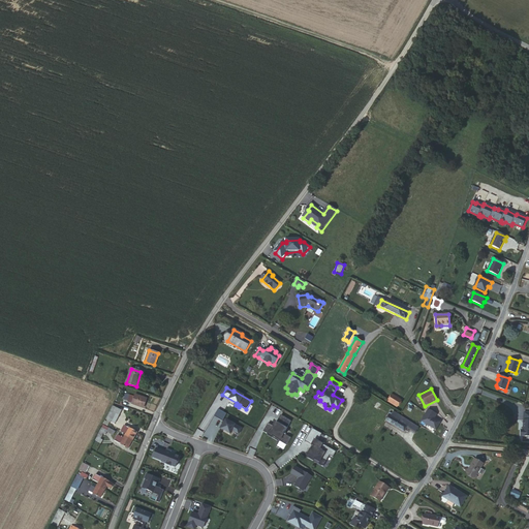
[(134,399),(132,404),(144,407),(147,399),(135,395),(134,399)]
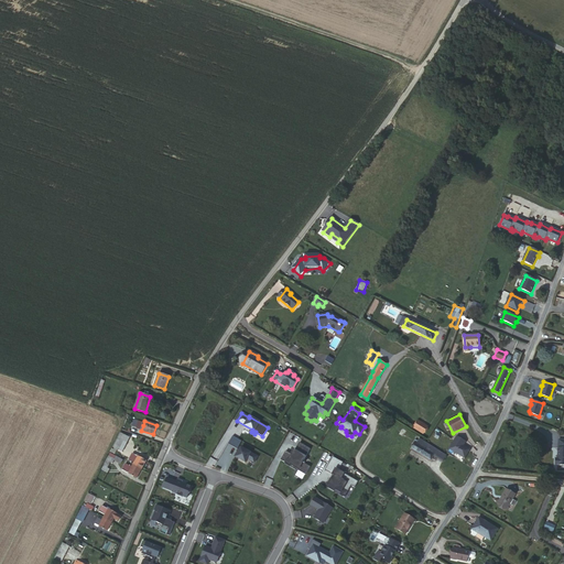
[(419,422),(414,429),(422,433),(426,426),(419,422)]
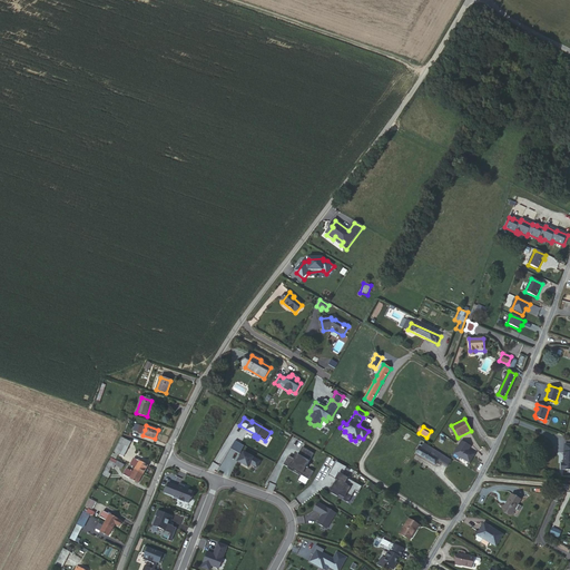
[(414,436),(412,435),(412,436),(400,430),(396,435),(408,442),(410,445),(414,436)]
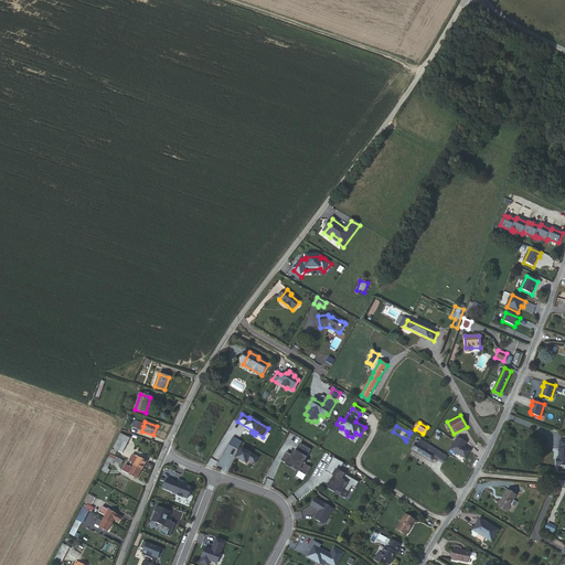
[(129,438),(121,434),(114,448),(123,452),(129,438)]
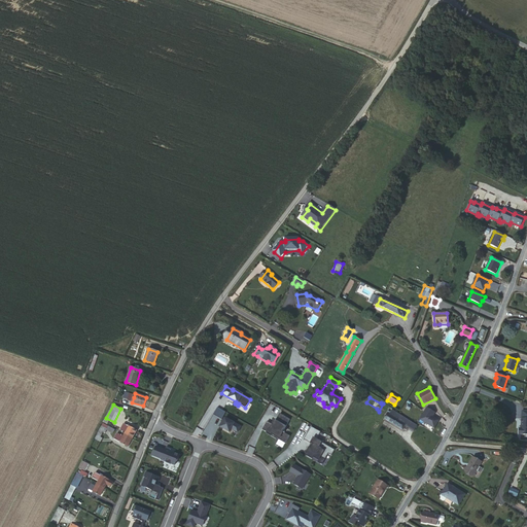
[(226,412),(221,410),(217,417),(221,420),(226,412)]
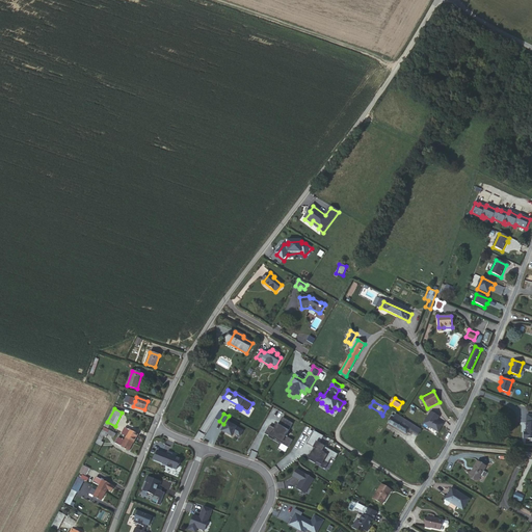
[(406,422),(395,414),(389,423),(406,434),(409,429),(414,431),(414,432),(417,435),(421,429),(406,422)]
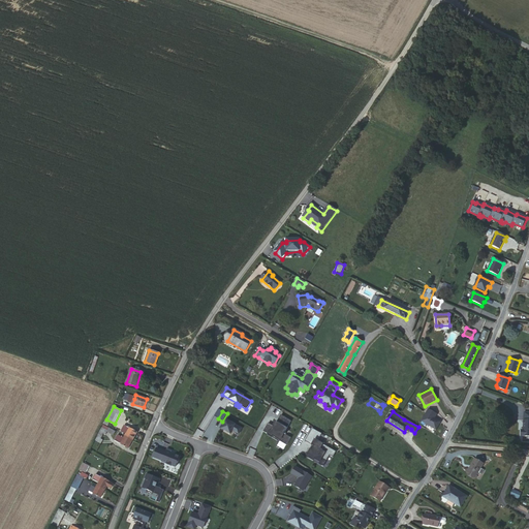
[(274,438),(287,445),(291,438),(285,435),(286,434),(284,433),(291,422),(281,415),(277,423),(276,422),(273,427),(269,424),(263,432),(269,435),(270,434),(275,437),(274,438)]
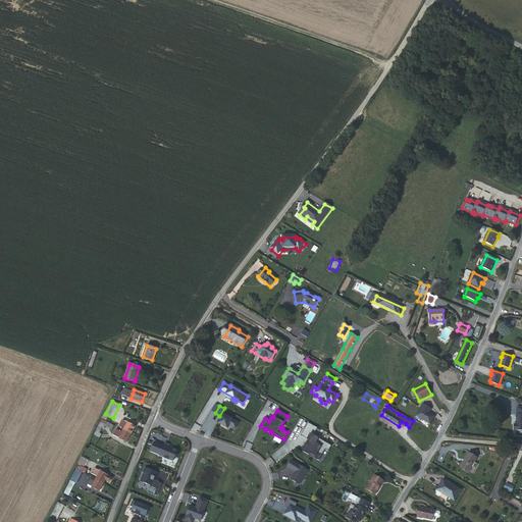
[(425,415),(421,422),(425,424),(432,413),(428,411),(425,415)]
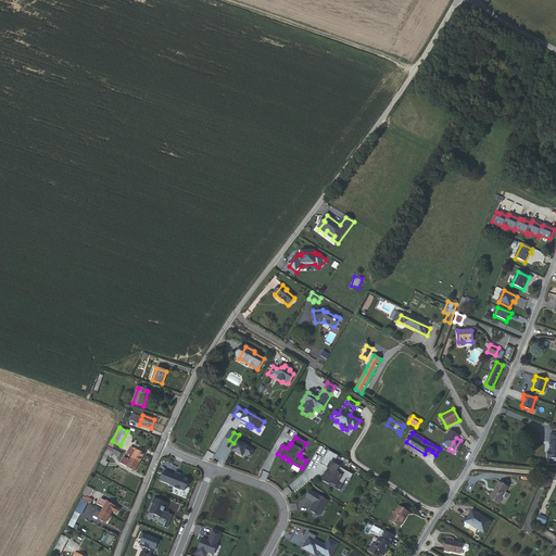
[(236,443),(231,451),(242,456),(244,453),(251,456),(254,451),(238,441),(237,444),(236,443)]
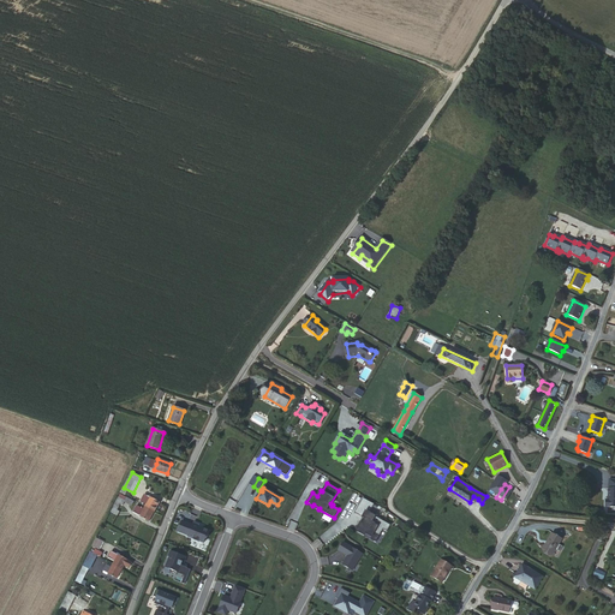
[(147,503),(145,507),(154,512),(159,502),(145,495),(142,501),(147,503)]
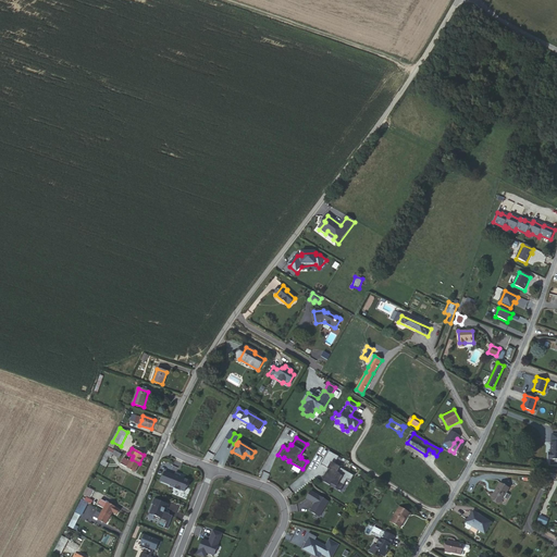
[(113,454),(108,450),(100,463),(106,467),(108,463),(106,461),(109,457),(111,458),(113,455),(119,458),(121,454),(115,450),(113,454)]
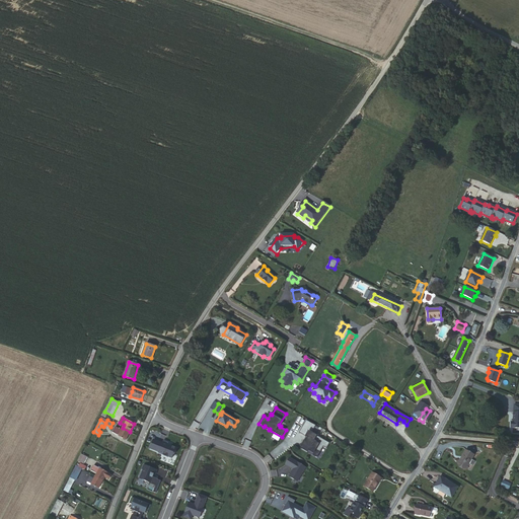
[(305,424),(314,430),(316,426),(307,421),(305,424)]
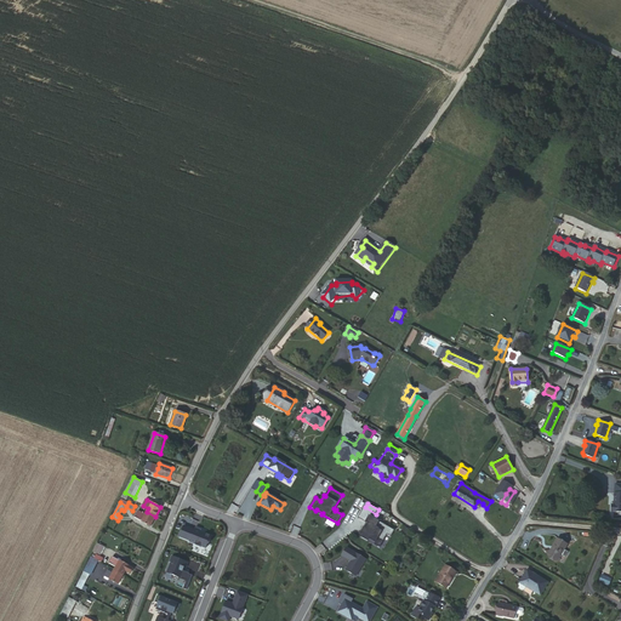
[(376,514),(365,507),(359,518),(369,524),(365,529),(364,528),(362,533),(362,534),(360,536),(368,541),(369,539),(375,542),(374,545),(380,548),(387,535),(391,537),(394,531),(374,518),(376,514)]
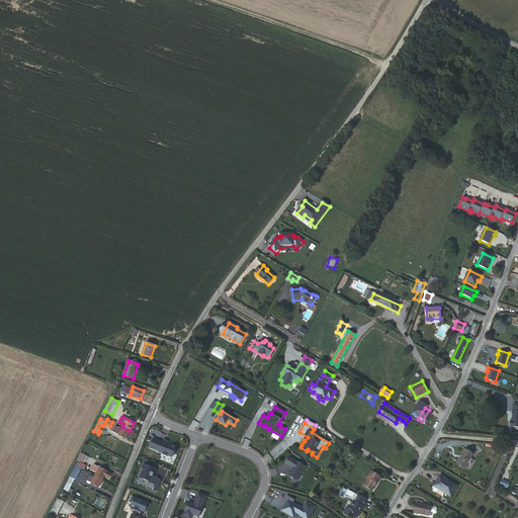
[(130,431),(122,427),(121,429),(115,426),(113,431),(125,439),(130,431)]
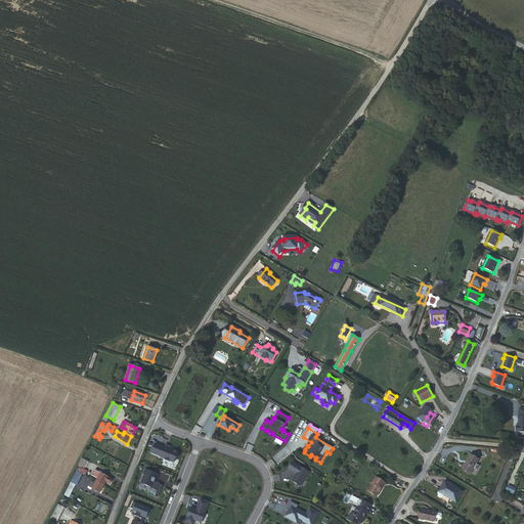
[(155,444),(151,453),(160,456),(160,457),(165,460),(164,461),(168,462),(169,461),(173,463),(175,459),(176,460),(179,452),(169,448),(170,447),(165,445),(164,447),(155,444)]
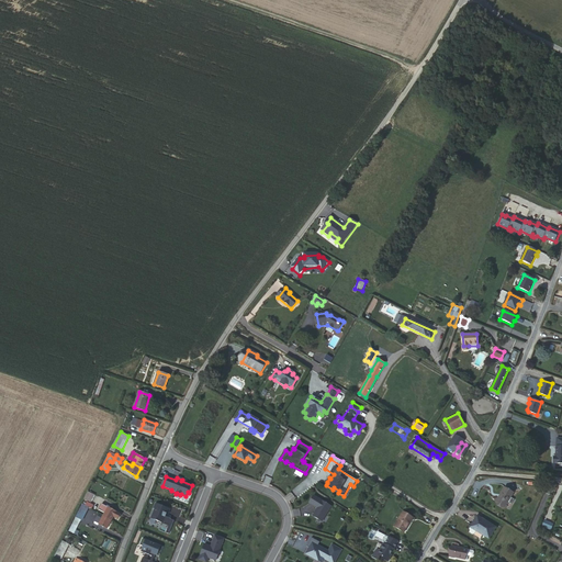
[(504,508),(507,503),(510,497),(513,493),(504,487),(501,493),(502,493),(498,497),(495,503),(504,508)]
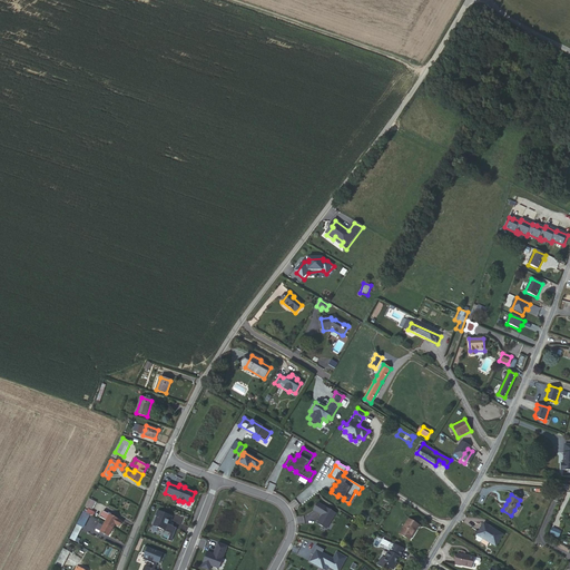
[(96,503),(88,500),(85,507),(91,510),(96,503)]
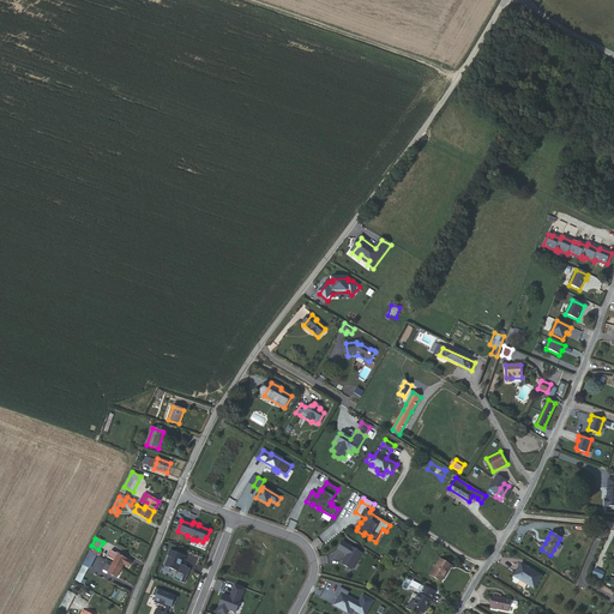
[(362,554),(343,542),(338,549),(348,555),(342,564),(353,571),(362,554)]
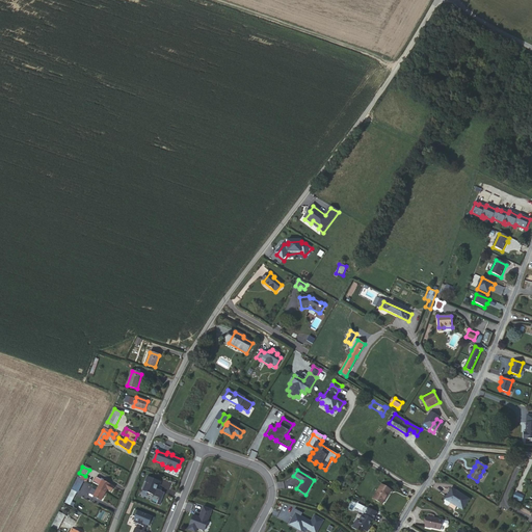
[(98,488),(105,493),(107,489),(110,484),(103,481),(100,479),(97,477),(94,482),(100,485),(98,488)]
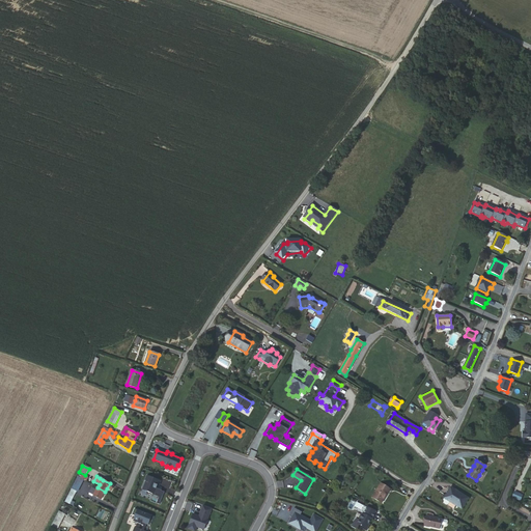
[(142,490),(154,495),(156,488),(156,487),(157,485),(159,485),(160,481),(147,476),(145,480),(146,481),(142,490)]
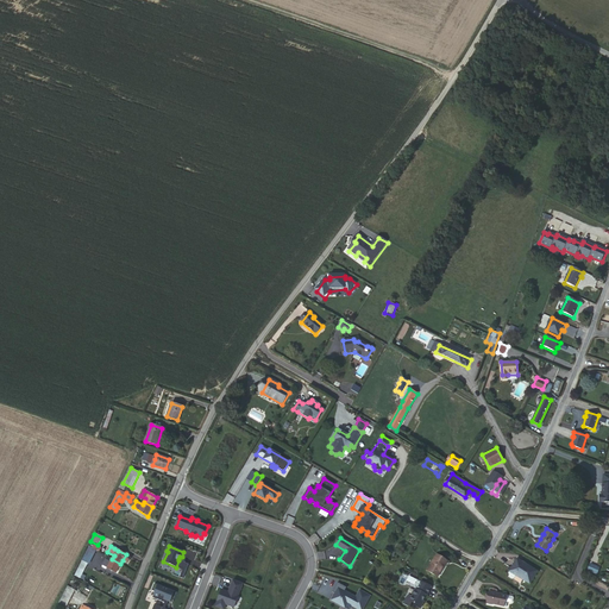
[(95,552),(89,548),(79,569),(83,571),(87,563),(89,564),(95,552)]
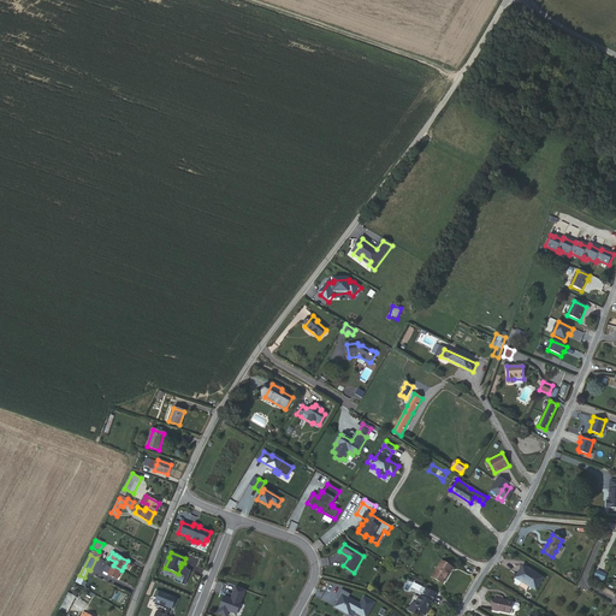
[(442,561),(432,578),(443,584),(446,578),(445,576),(451,568),(442,561)]
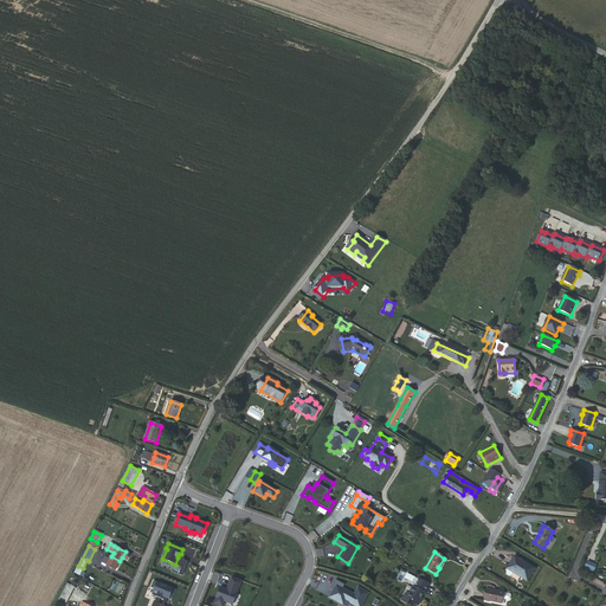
[(115,571),(120,561),(111,556),(110,559),(105,556),(102,565),(105,566),(105,565),(115,571)]
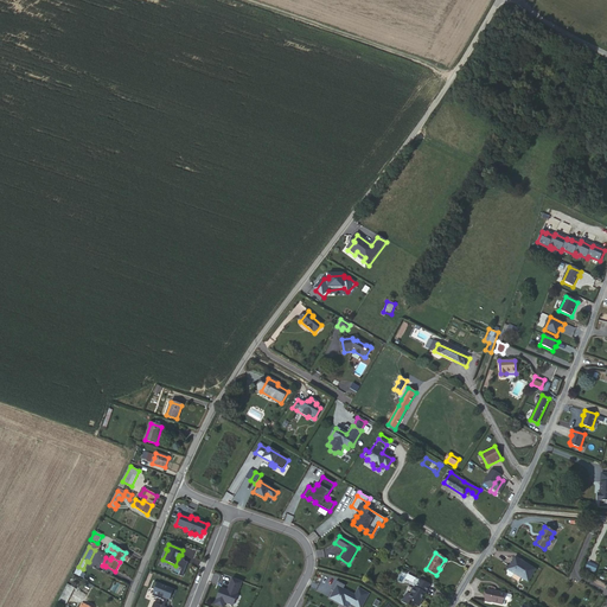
[(515,557),(508,570),(509,570),(506,574),(508,576),(510,577),(512,576),(513,574),(528,581),(535,569),(515,557)]
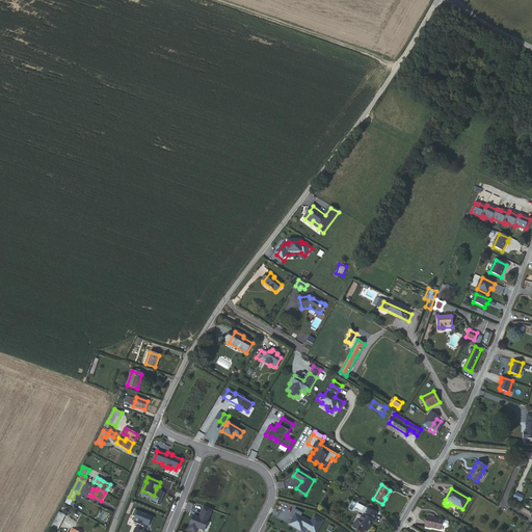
[(73,499),(69,497),(65,503),(75,508),(76,505),(71,502),(73,499)]
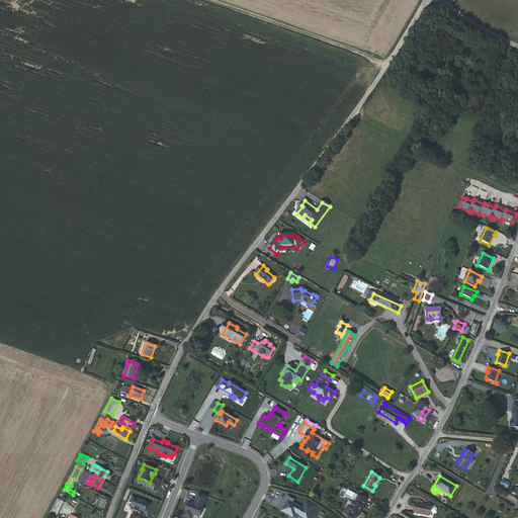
[(198,517),(206,497),(198,494),(196,498),(197,498),(195,504),(188,502),(184,511),(198,517)]
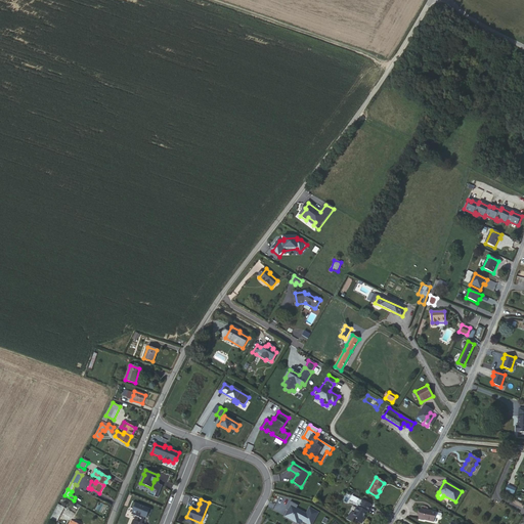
[(288,513),(286,517),(297,523),(299,519),(303,521),(308,523),(312,523),(318,513),(310,508),(306,514),(297,509),(298,506),(291,501),(286,510),(289,512),(288,513)]
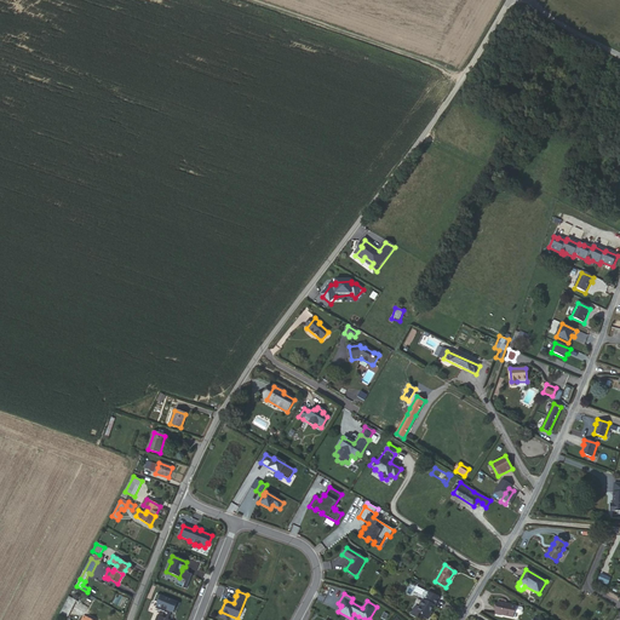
[(435,607),(436,607),(440,598),(429,593),(425,601),(424,600),(424,601),(422,602),(420,604),(420,607),(418,607),(415,608),(414,609),(411,615),(418,619),(422,614),(423,615),(424,616),(430,619),(434,613),(432,612),(435,607)]
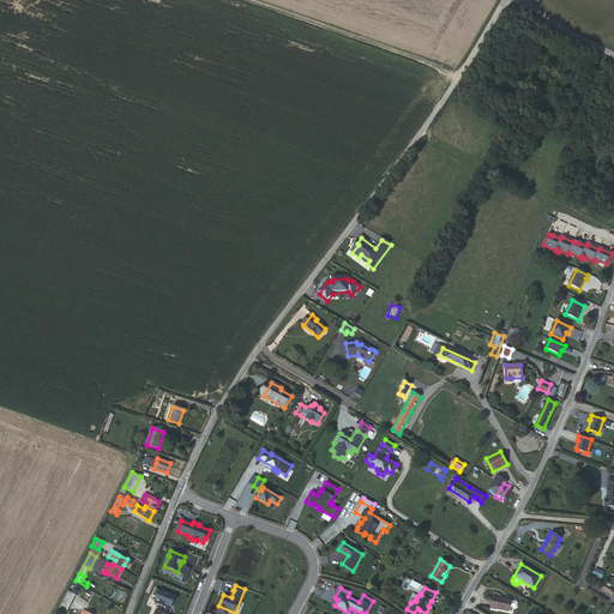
[(173,602),(174,603),(176,597),(155,589),(152,595),(156,597),(154,603),(164,608),(167,608),(168,606),(170,607),(173,602)]
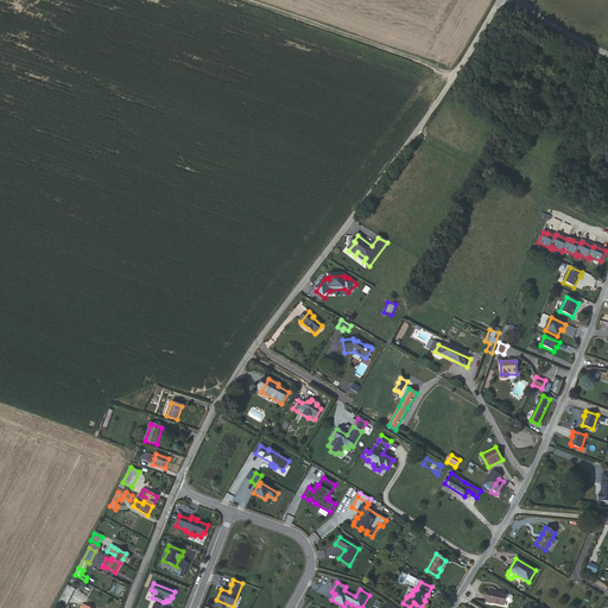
[(74,589),(68,586),(59,602),(65,606),(74,589)]
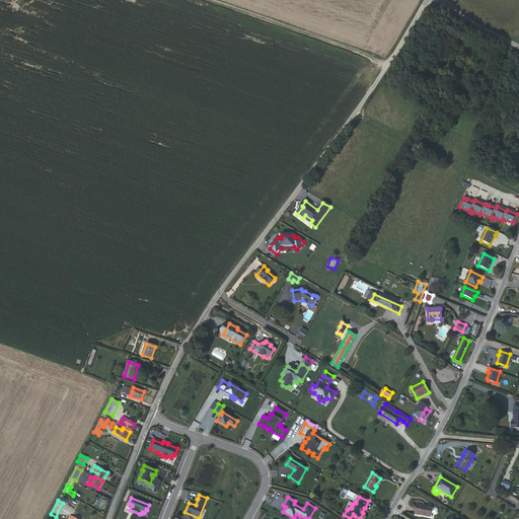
[(431,513),(432,509),(428,508),(425,507),(417,505),(415,515),(420,516),(430,518),(431,513)]
